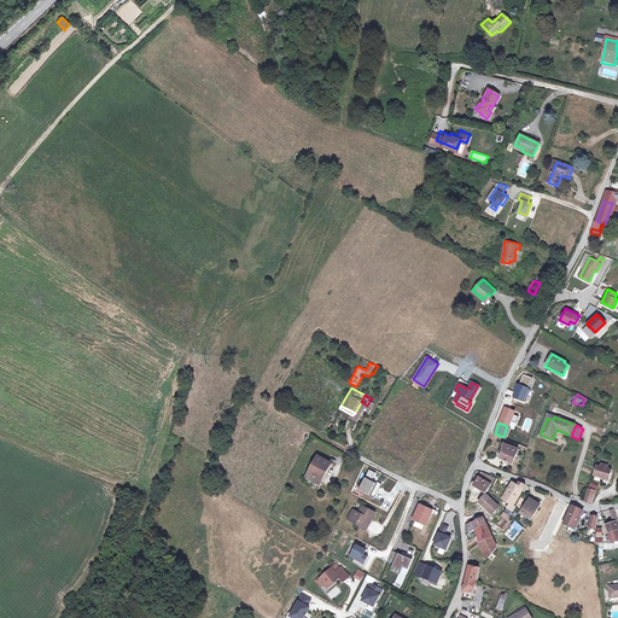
[(505,448),(500,459),(513,464),(518,453),(519,449),(505,444),(502,447),(505,448)]
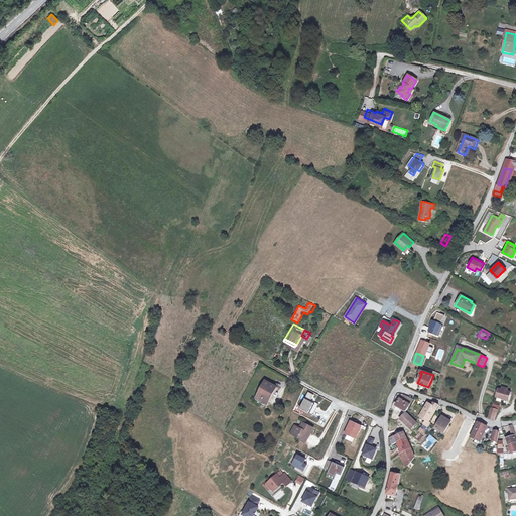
[(263,379),(254,395),(264,400),(273,385),(263,379)]
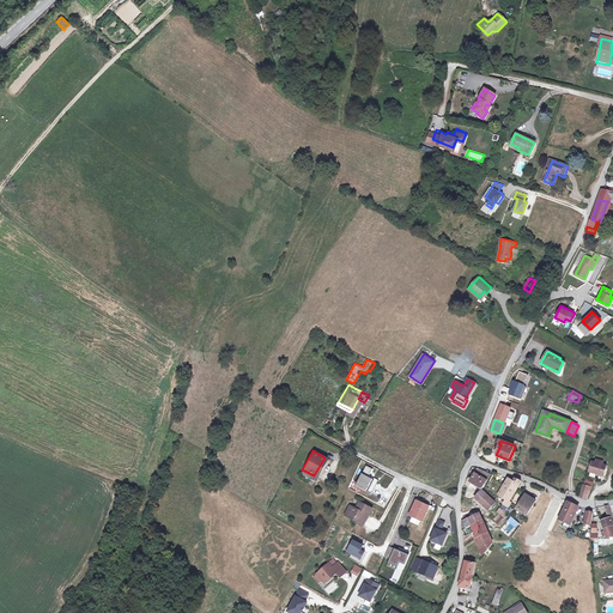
[(594,462),(592,471),(606,474),(607,466),(594,462)]
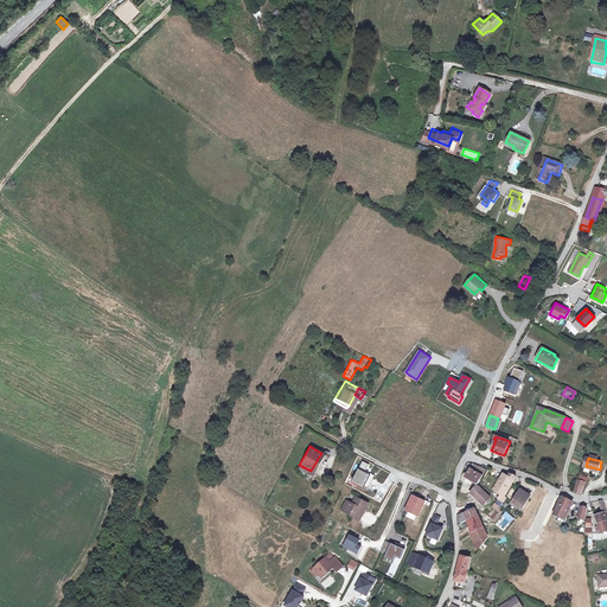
[(368,465),(363,462),(353,481),(363,486),(369,474),(364,472),(368,465)]
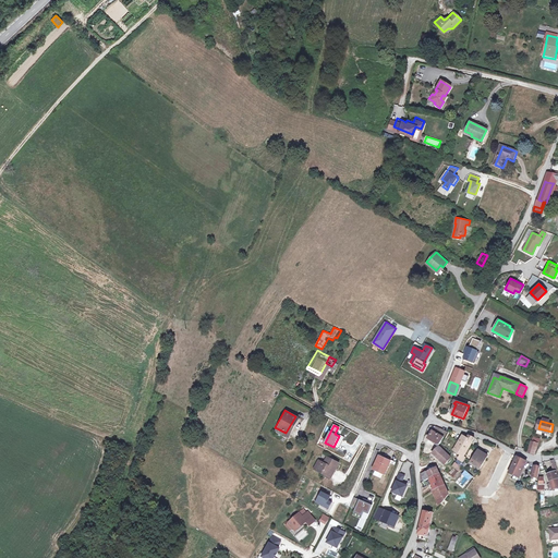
[(433,427),(428,427),(427,428),(426,431),(424,435),(428,436),(427,438),(438,445),(444,438),(447,432),(440,428),(436,426),(435,427),(433,431),(432,431),(433,427)]
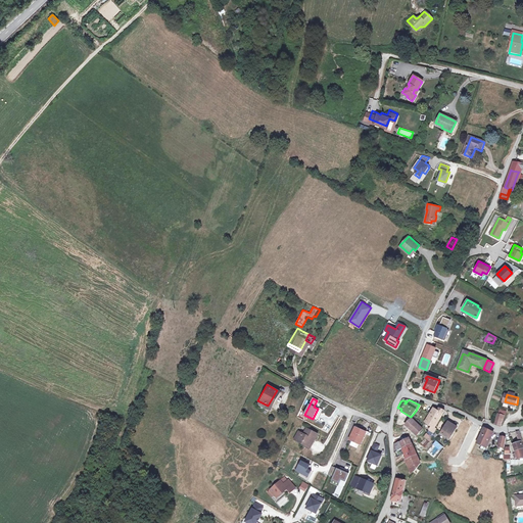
[(434,408),(429,416),(439,420),(444,410),(439,408),(437,410),(434,408)]
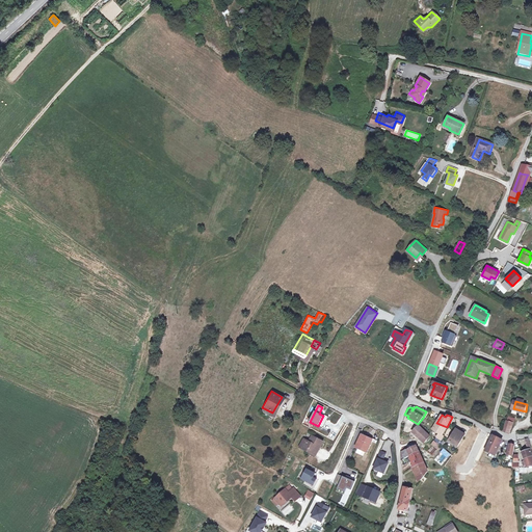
[(508,420),(505,431),(510,432),(513,422),(508,420)]
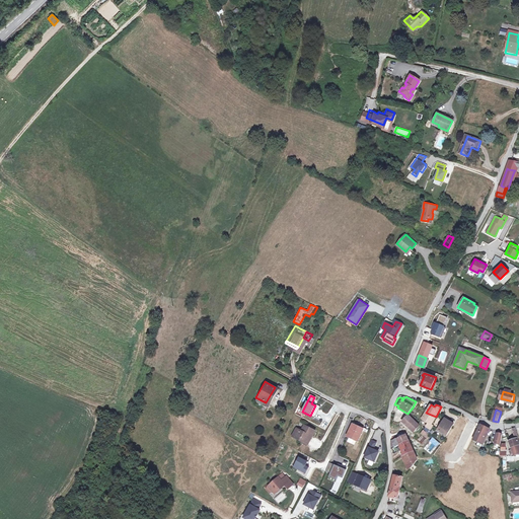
[(436,417),(426,413),(424,417),(423,418),(429,423),(428,427),(431,430),(433,426),(433,425),(432,424),(436,417)]
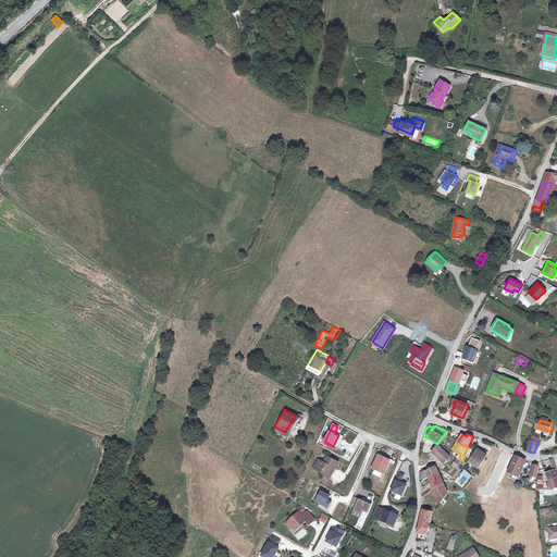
[(450,456),(438,445),(435,449),(433,452),(445,462),(450,456)]
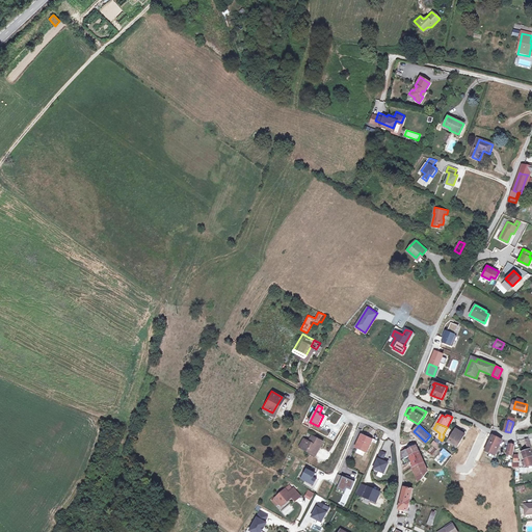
[(456,429),(449,441),(458,447),(466,435),(456,429)]
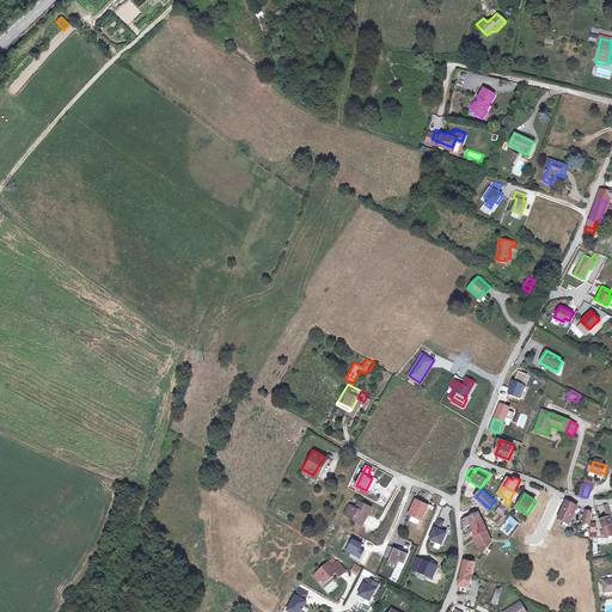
[(348,502),(344,512),(360,519),(365,510),(367,512),(371,506),(357,499),(354,505),(348,502)]
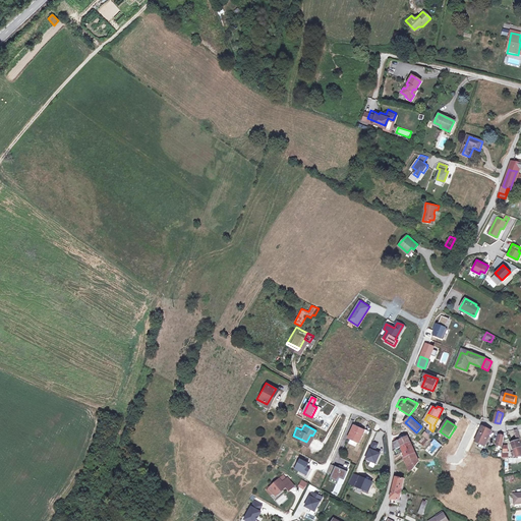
[(365,430),(354,425),(348,438),(359,443),(365,430)]
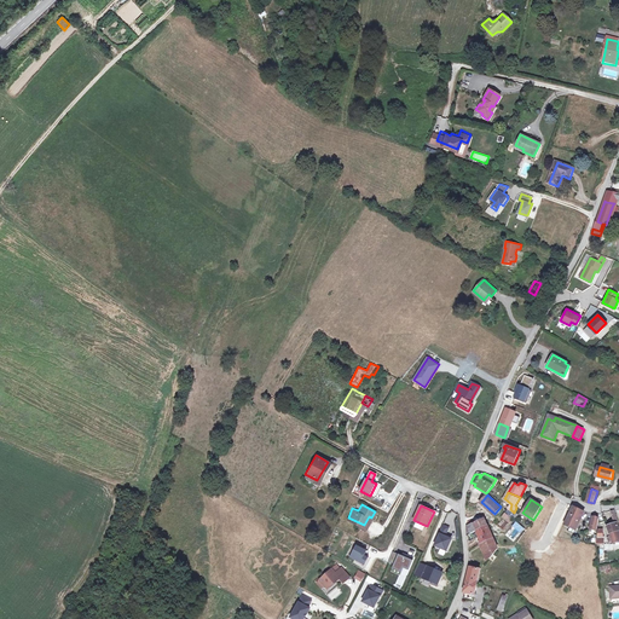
[(574,505),(566,525),(571,526),(577,528),(582,519),(584,512),(574,505)]
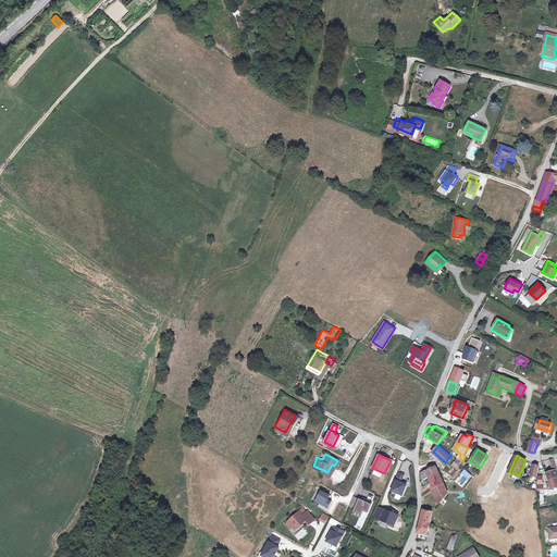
[(426,471),(429,477),(438,472),(436,467),(426,471)]
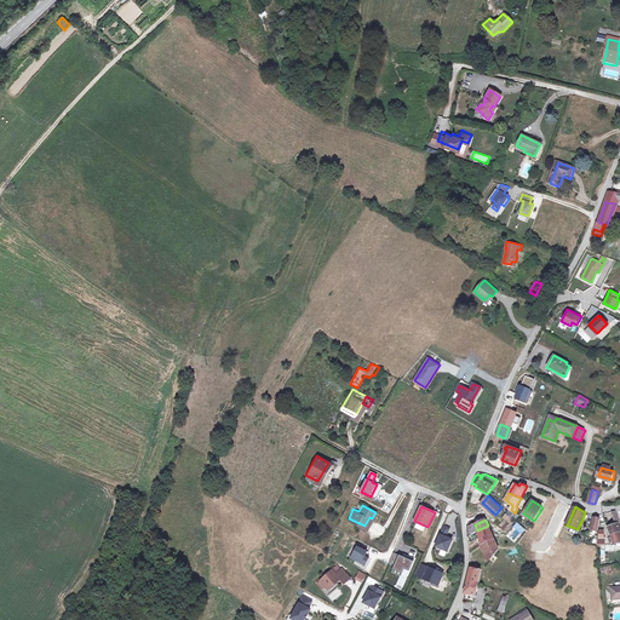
[(578,529),(572,527),(570,530),(579,534),(581,529),(580,528),(584,520),(583,520),(578,529)]
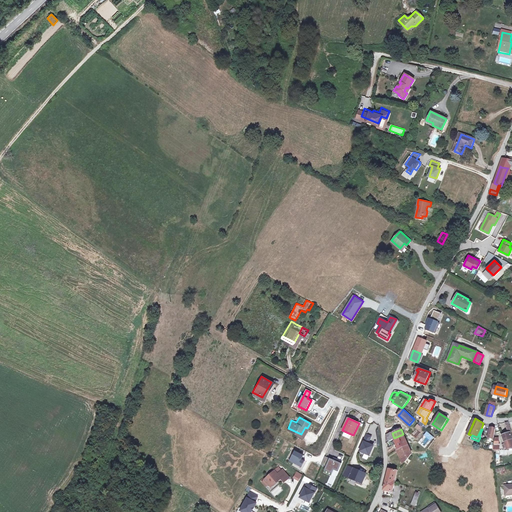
[(386,434),(386,442),(394,438),(392,433),(386,434)]
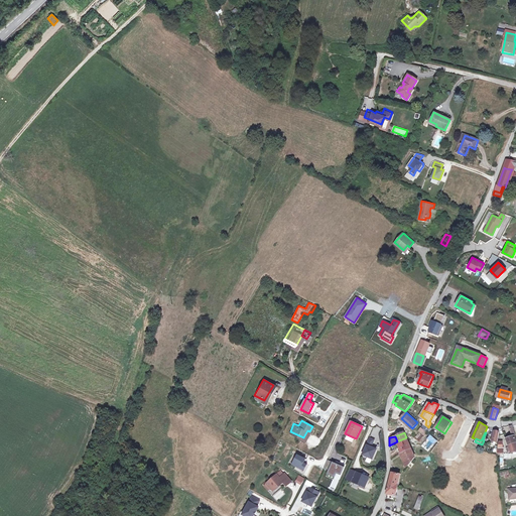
[(513,436),(507,438),(509,444),(515,442),(514,436),(513,436)]
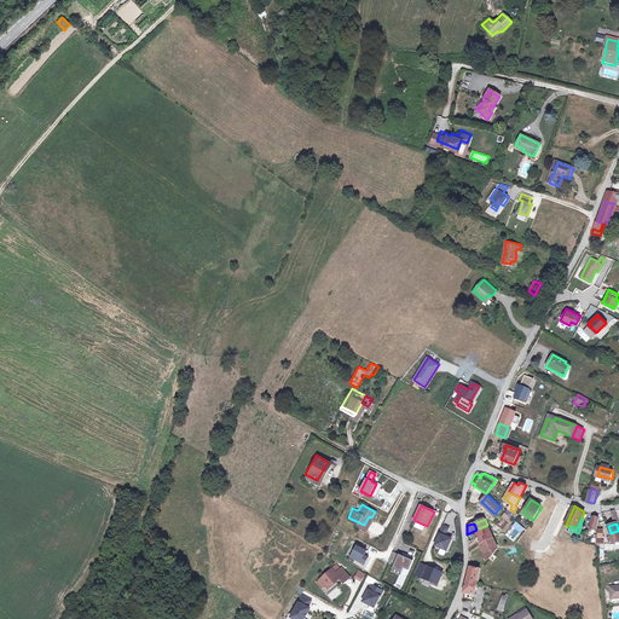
[(449,527),(443,525),(434,545),(446,551),(451,538),(445,536),(449,527)]
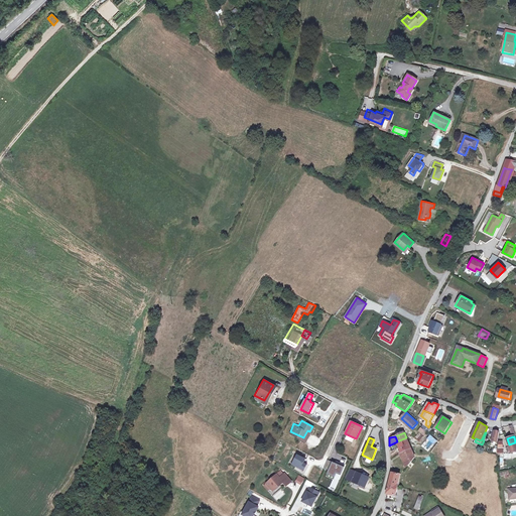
[(406,437),(397,441),(389,445),(390,448),(398,444),(401,452),(410,445),(406,437)]
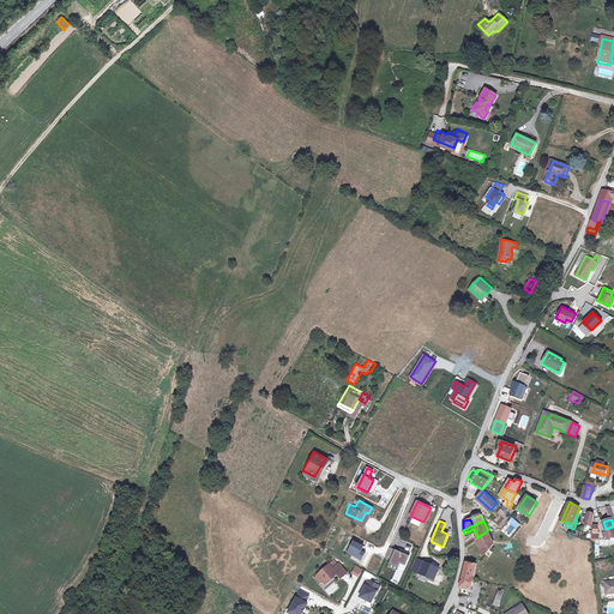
[(613,527),(606,529),(606,531),(603,531),(605,536),(608,535),(608,539),(613,536),(613,527)]
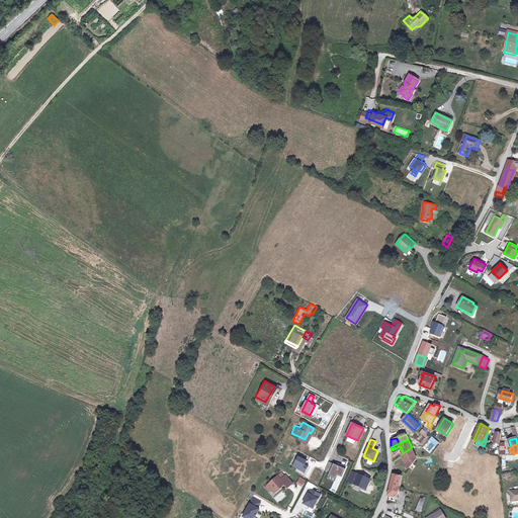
[(409,466),(416,457),(412,447),(403,453),(409,466)]
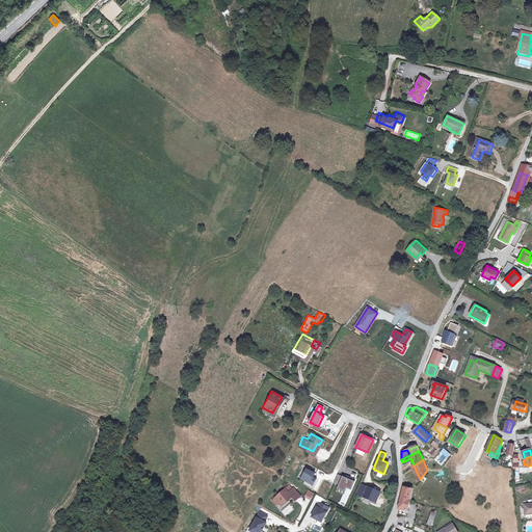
[(314,473),(306,469),(301,478),(313,484),(317,477),(313,476),(314,473)]
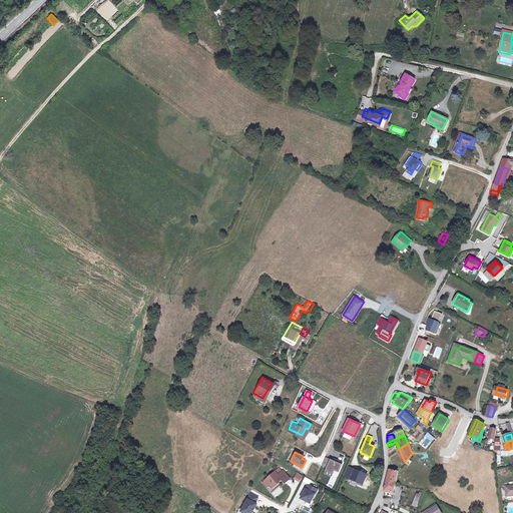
[(342,464),(326,458),(323,466),(327,467),(326,471),(332,474),(334,470),(339,471),(342,464)]
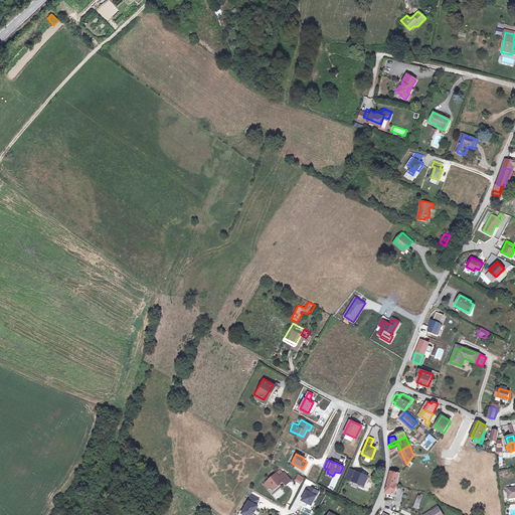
[(367,477),(350,470),(346,479),(364,486),(367,477)]
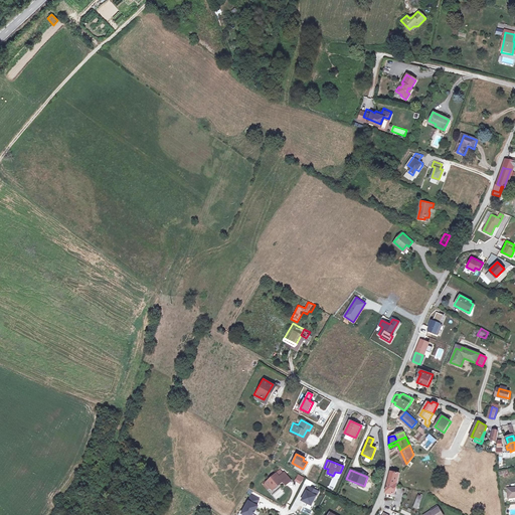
[(291,481),(284,472),(279,475),(276,471),(260,483),(267,493),(281,482),(284,486),(291,481)]
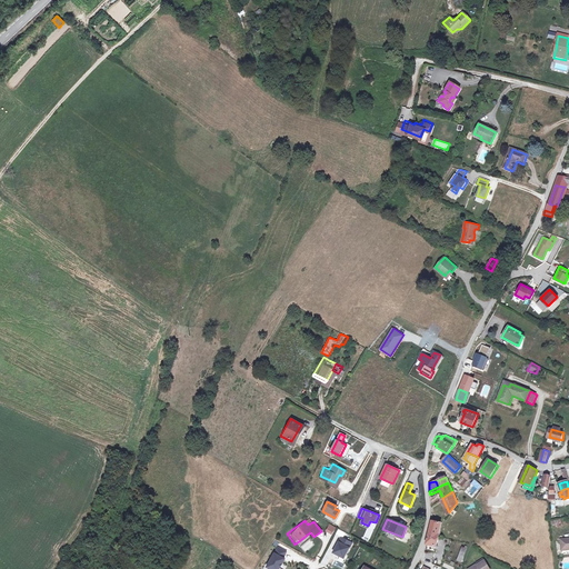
[(432,521),(431,527),(429,532),(438,533),(440,522),(432,521)]
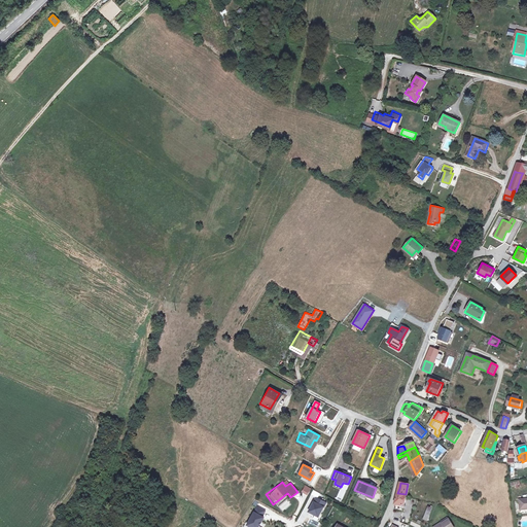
[(406,494),(397,493),(395,503),(405,505),(407,494),(406,494)]
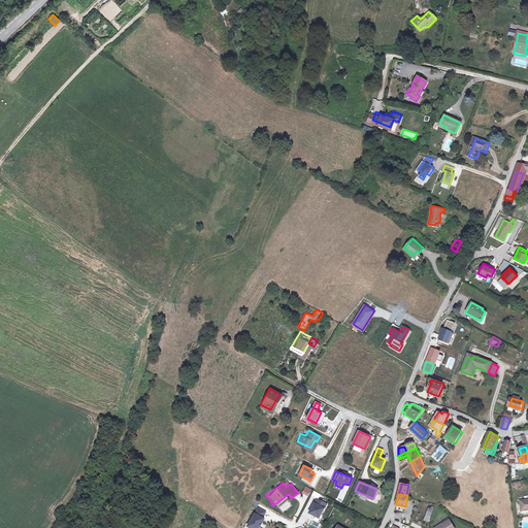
[(327,503),(317,499),(309,513),(320,518),(327,503)]
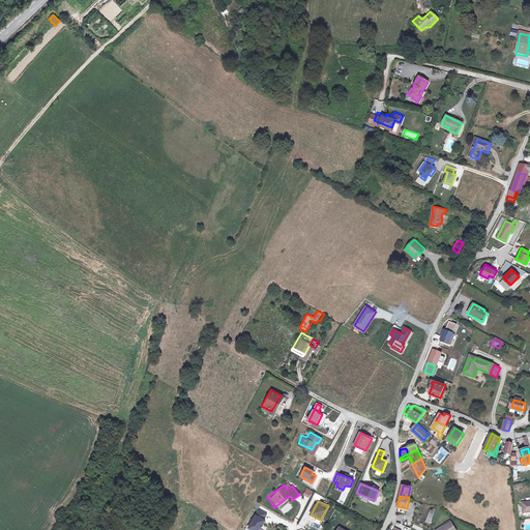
[(266,514),(260,511),(257,517),(256,516),(248,528),(252,529),(260,529),(266,520),(264,519),(266,514)]
